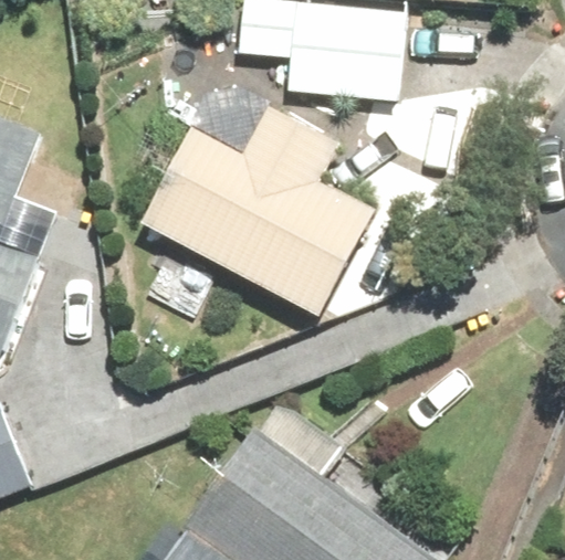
[(286,90),(398,101),(406,12),(294,2),(286,90)]
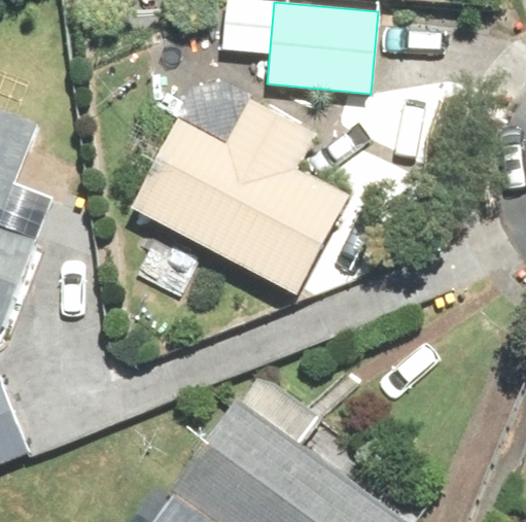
[(181,108),(130,208),(296,294),(349,195),(299,169),(317,133),(240,93),(221,129),(181,108)]
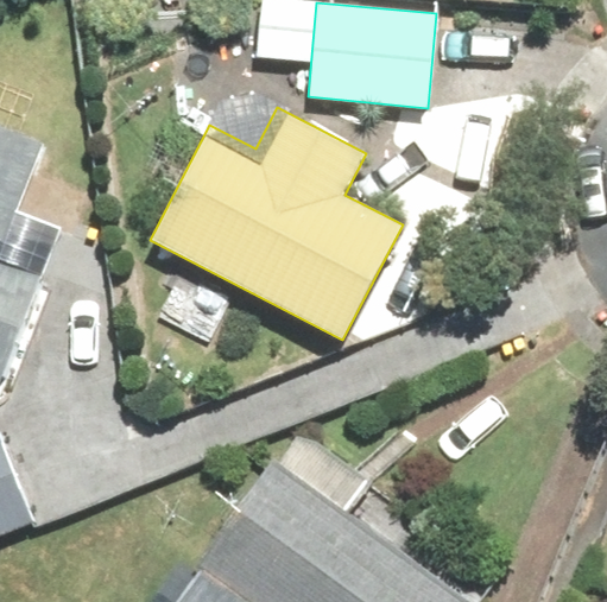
[(0,240),(6,244),(46,143),(0,124),(0,240)]
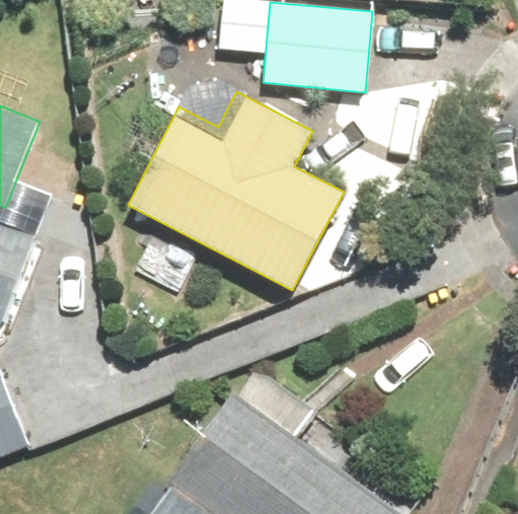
[(0,326),(37,231),(0,217),(0,326)]
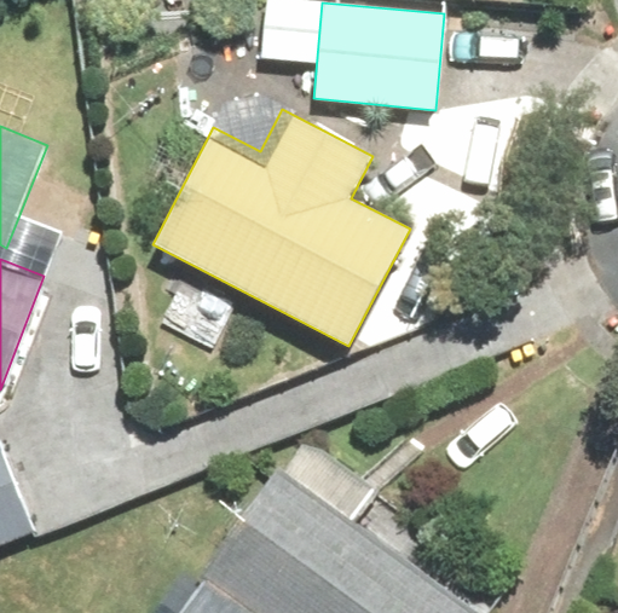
[(0,543),(30,532),(0,449),(0,543)]
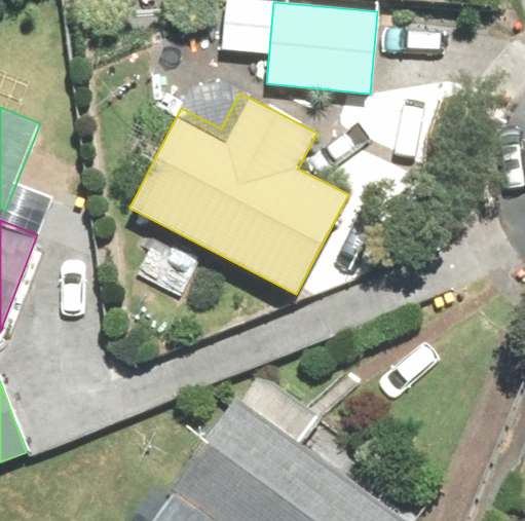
[(406,520),(234,395),(164,489),(140,520),(406,520)]
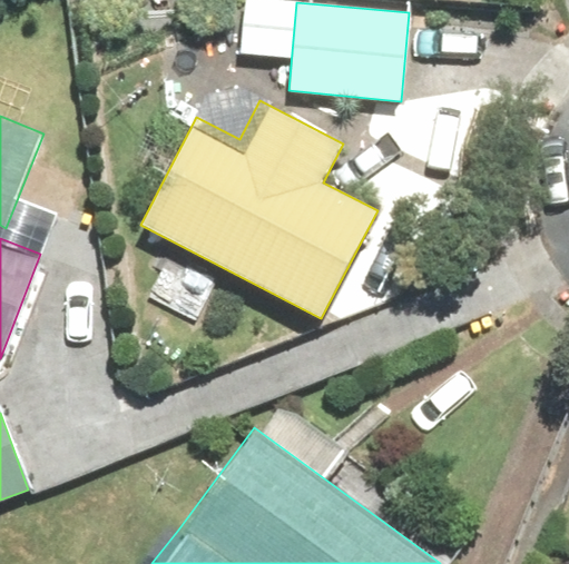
All buildings are outlined.
